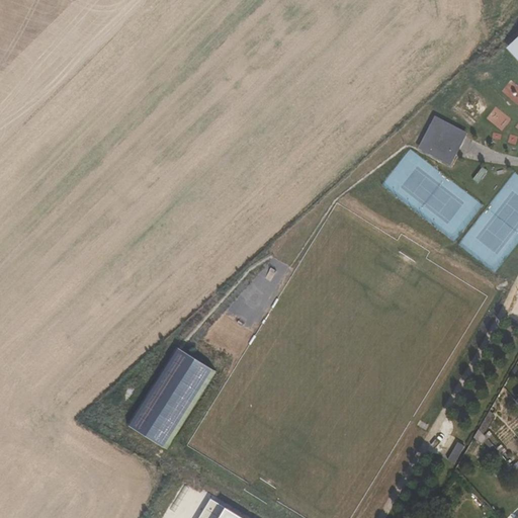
[(422,148),(449,162),(463,135),(436,120),(422,148)]
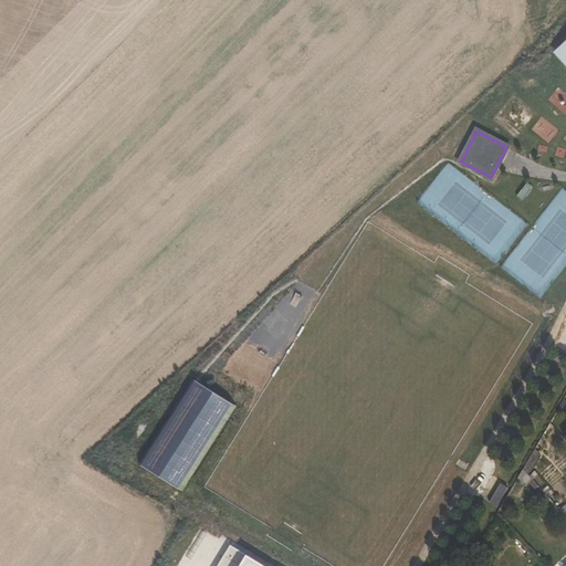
[(507,197),(520,207),(524,201),(511,191),(507,197)]
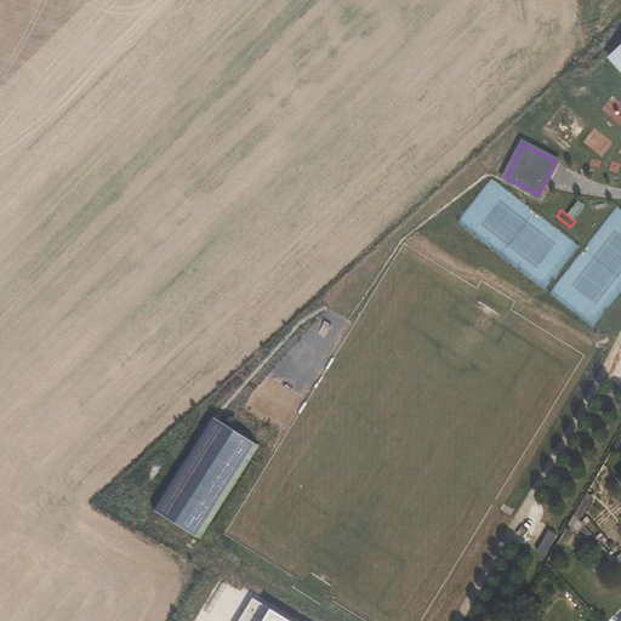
[(211,416),(153,510),(201,540),(260,446),(211,416)]
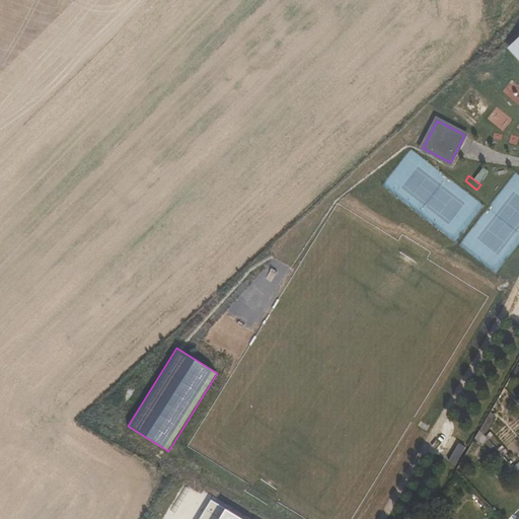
[(479,430),(475,438),(483,445),(488,439),(479,430)]
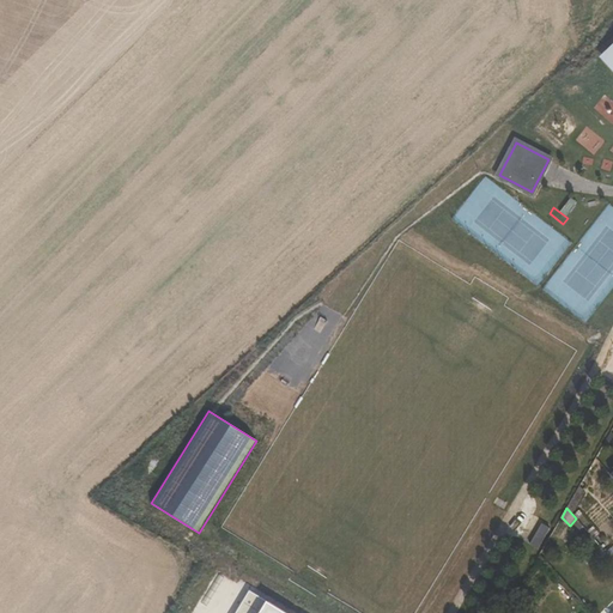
[(540,521),(530,536),(535,539),(540,533),(545,525),(540,521)]
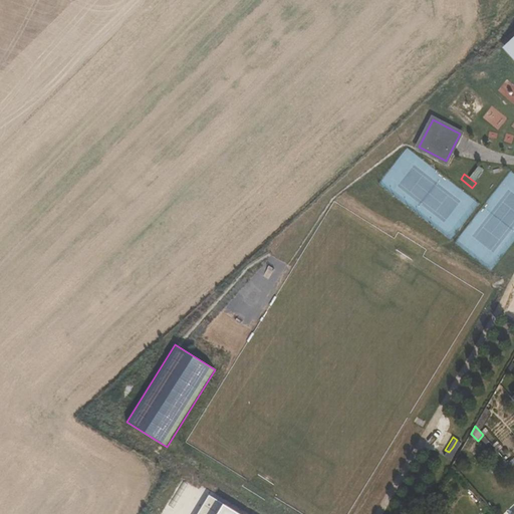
[(218,513),(224,505),(209,495),(197,513),(218,513)]
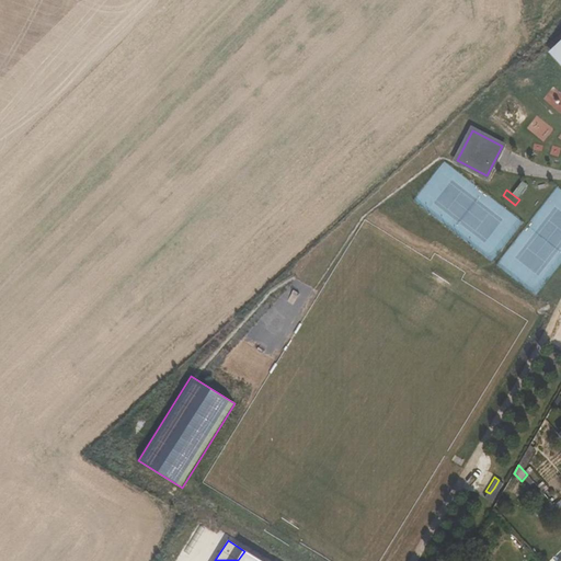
[(261,560),(244,551),(238,560),(261,560)]
